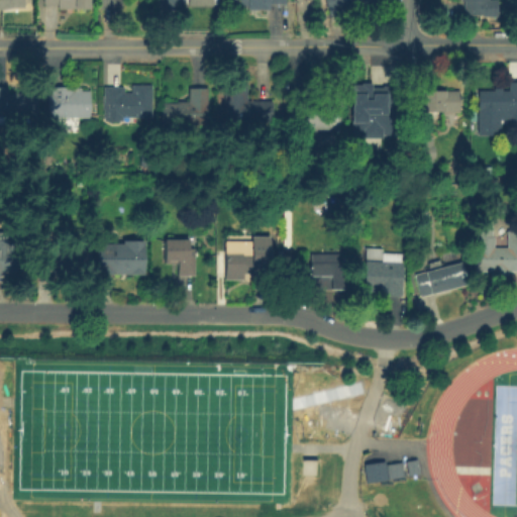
[(0,0),(23,0),(23,8),(10,8),(4,9),(0,9),(0,0)]
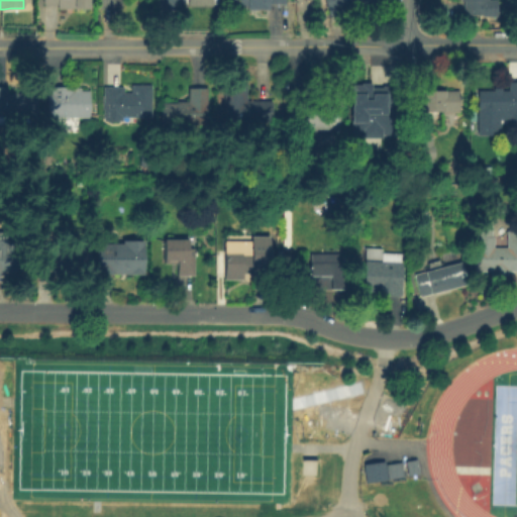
[(89,0),(89,10),(58,10),(58,5),(42,5),(42,0),(89,0)]
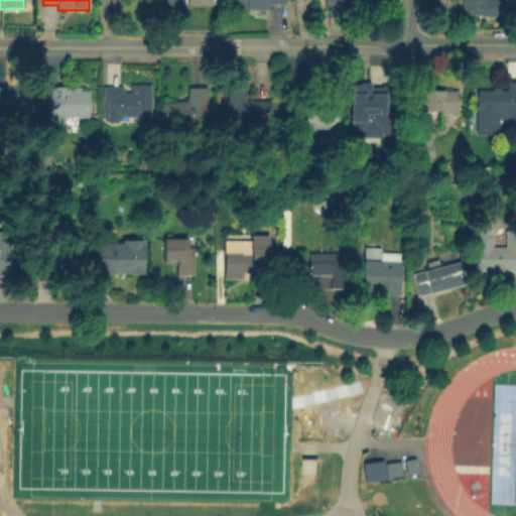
[(120,0),(120,10),(97,10),(97,0),(120,0)]
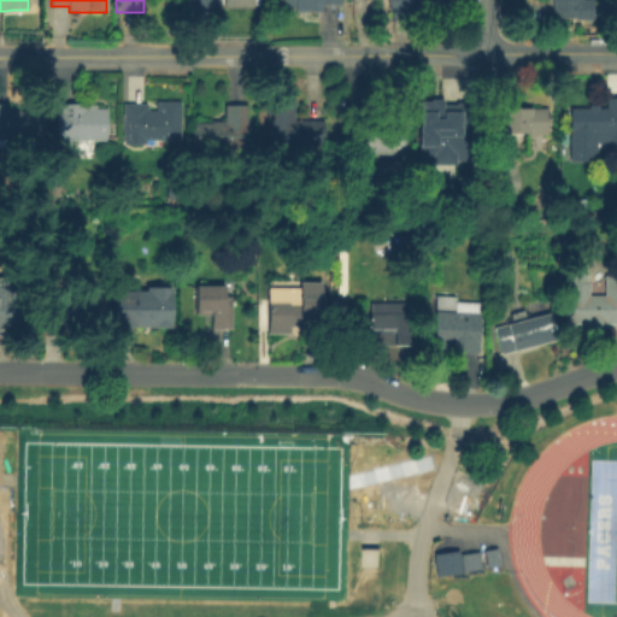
[(276,0),(340,0),(340,6),(321,6),(321,12),(295,12),(295,9),(276,9),(276,0)]
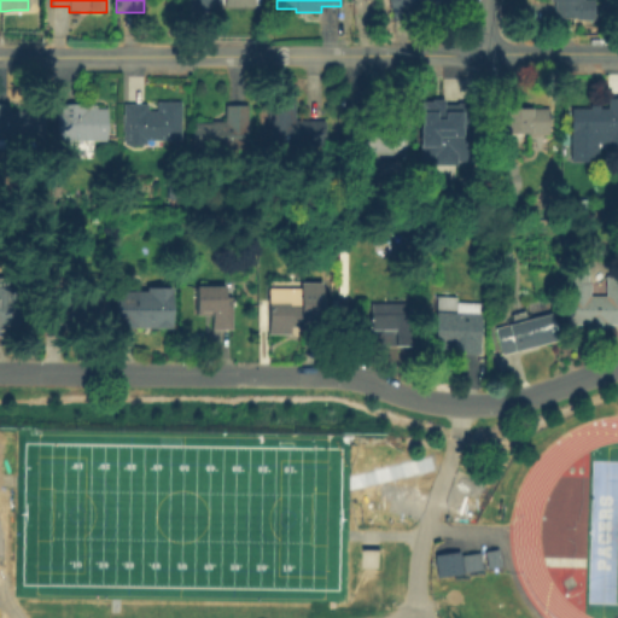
[(388,0),(444,0),(445,1),(432,5),(432,6),(394,18),(388,0)]
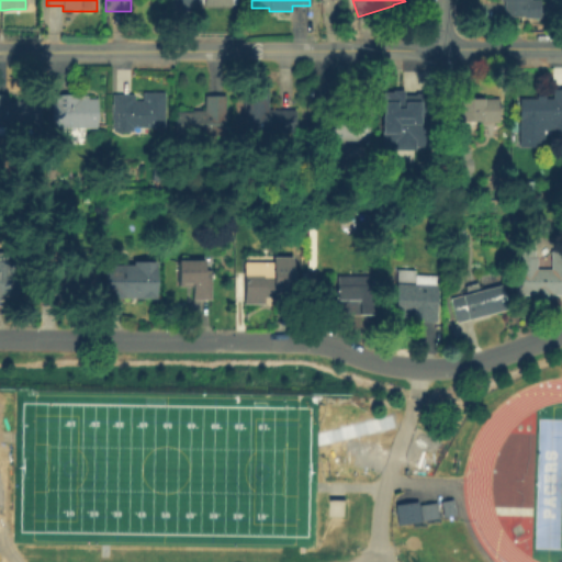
[(505,17),(505,2),(501,2),(501,0),(531,0),(531,3),(527,3),(527,18),(505,17)]
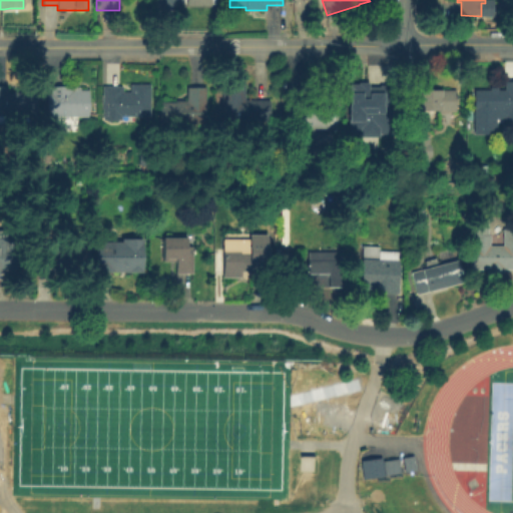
[(244,82),(244,101),(271,101),(271,122),(260,122),(260,127),(245,127),(245,121),(222,121),(222,82),(244,82)]
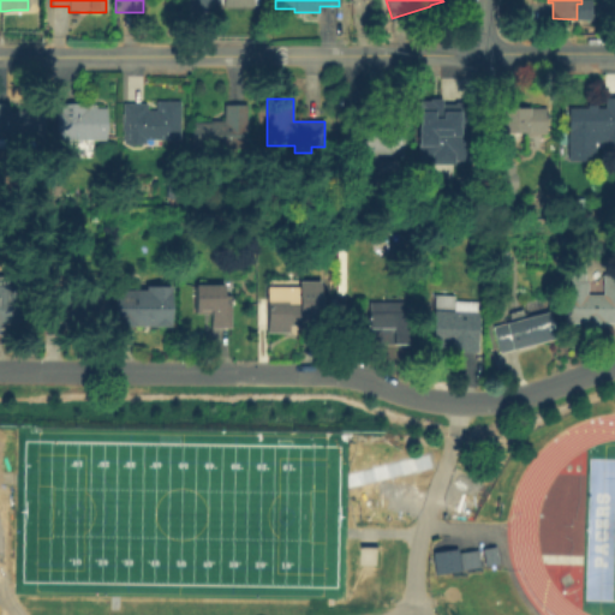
[(569,109),(587,109),(587,106),(598,106),(598,109),(607,109),(607,99),(614,99),(614,147),(605,147),(605,144),(583,144),(583,145),(569,145),(569,109)]
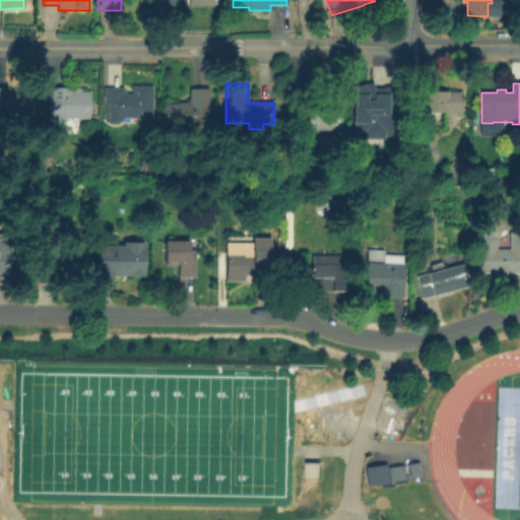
[(124,88),(124,94),(132,94),(132,86),(152,86),(152,119),(122,119),(122,122),(105,122),(105,88),(124,88)]
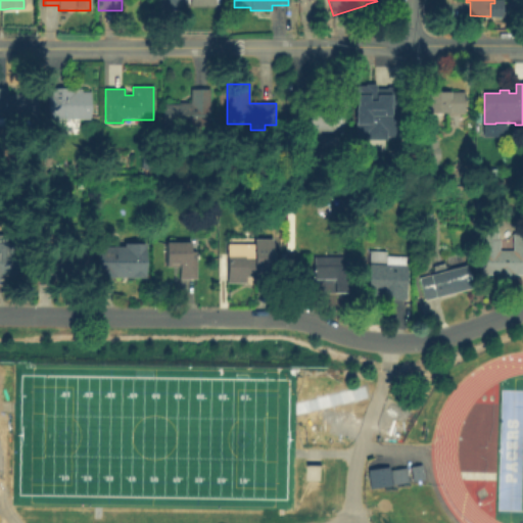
[(401,88),(401,100),(402,100),(402,110),(412,110),(412,119),(401,119),(401,117),(385,117),(385,134),(363,134),(363,97),(374,97),(374,96),(385,96),(385,88),(401,88)]
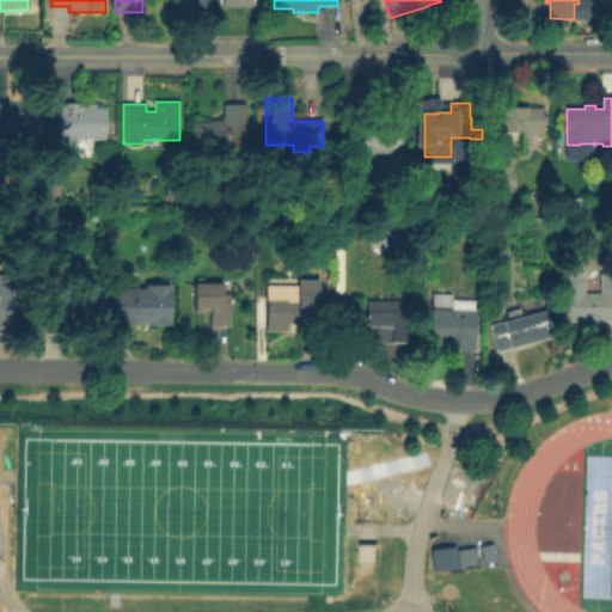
[(0,104),(7,104),(7,111),(42,111),(42,138),(0,138),(0,104)]
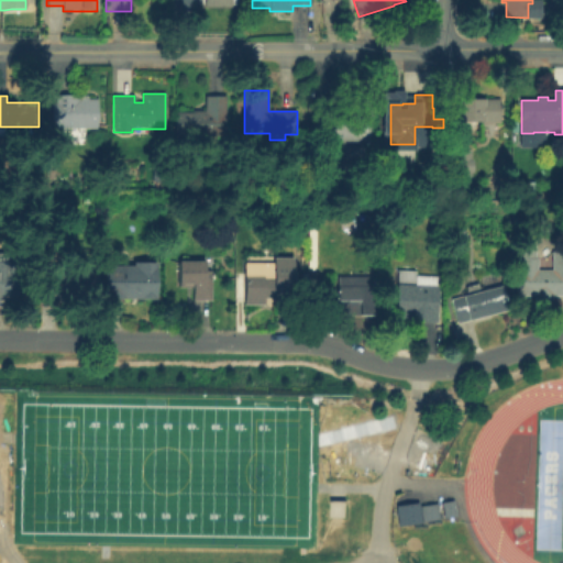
[(50,97),(79,97),(79,100),(96,100),(96,129),(51,129),(50,97)]
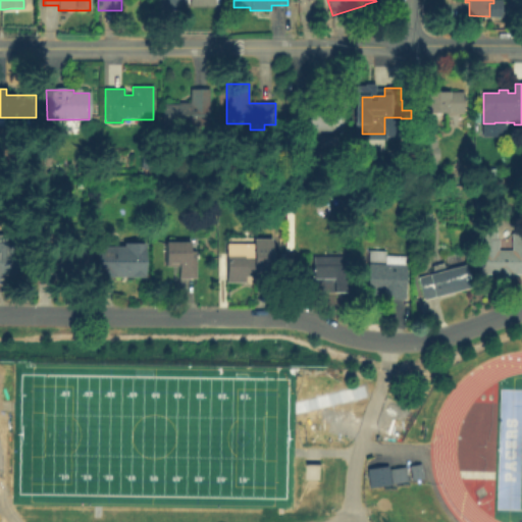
[(209,90),(209,126),(162,126),(162,104),(178,104),(178,103),(191,103),(190,90),(209,90)]
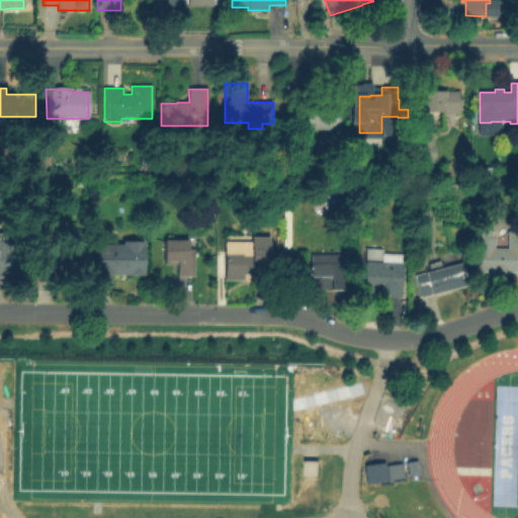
[(312,92),(312,101),(344,102),(344,131),(290,130),(290,92),(312,92)]
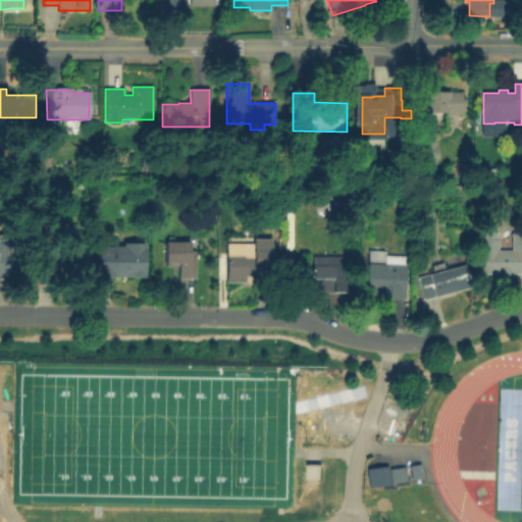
[(464,93),(464,114),(436,114),(436,121),(428,121),(428,114),(426,114),(426,93),(464,93)]
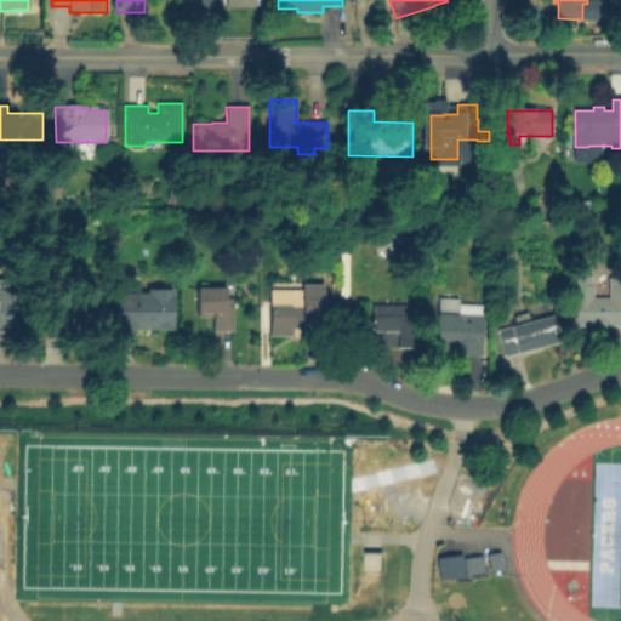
[(577,211),(577,201),(590,201),(590,211),(577,211)]
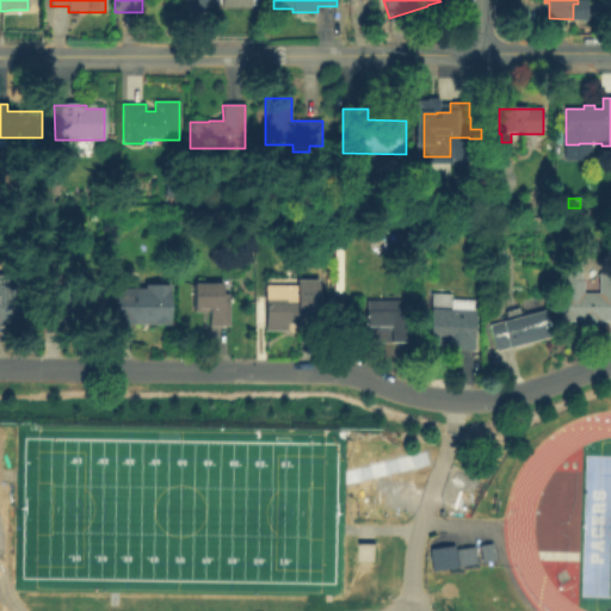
[(581,266),(580,282),(584,282),(584,294),(599,294),(599,275),(610,275),(610,321),(600,321),(600,326),(598,326),(598,327),(587,327),(587,326),(581,326),(580,321),(561,321),(561,294),(565,294),(565,266),(581,266)]
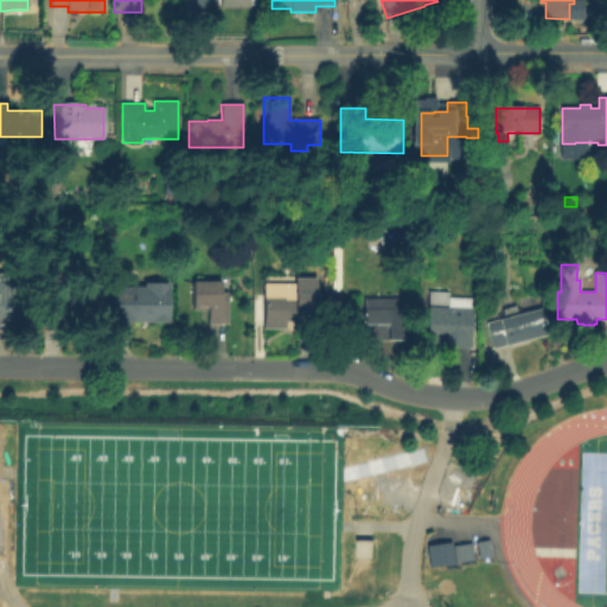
[(0,275),(24,275),(24,307),(19,307),(19,320),(0,320),(0,275)]
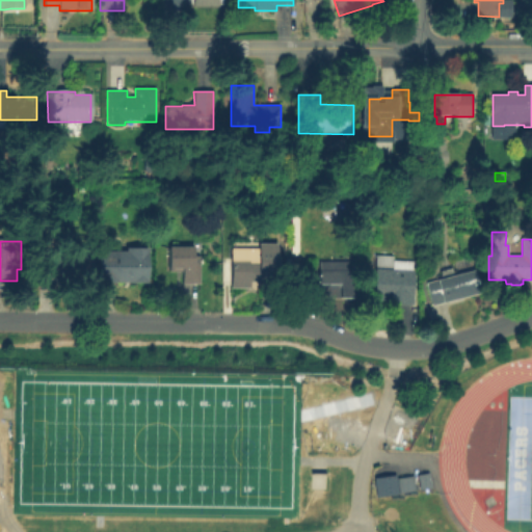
[(232,288),(232,249),(259,249),(259,244),(277,244),(277,289),(259,289),(259,283),(250,282),(250,289),(232,288)]
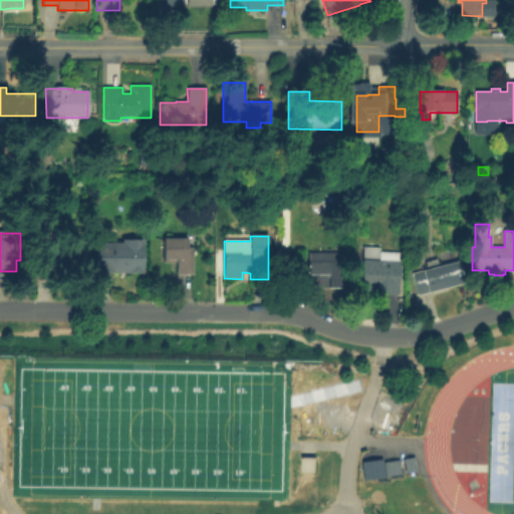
[(187,239),(187,248),(193,248),(193,275),(177,275),(177,262),(167,262),(167,263),(163,263),(163,239),(187,239)]
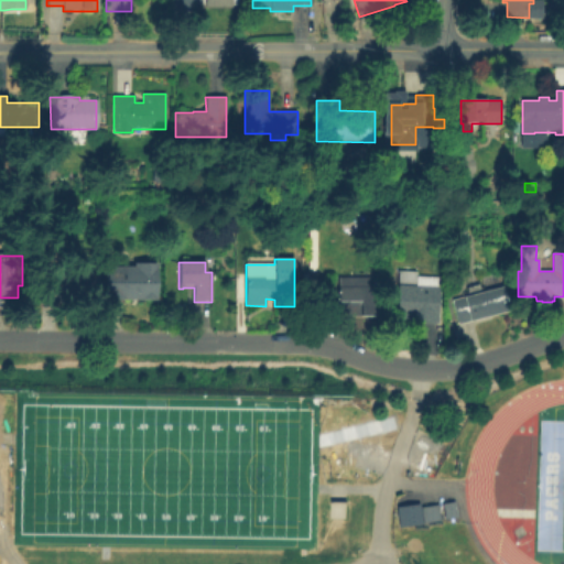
[(158,263),(156,300),(105,300),(105,267),(134,268),(134,263),(158,263)]
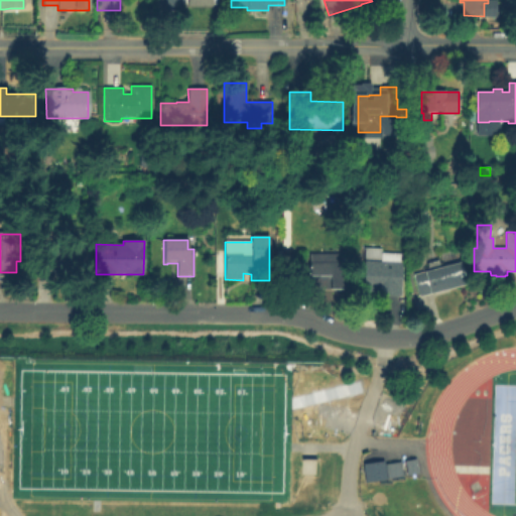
[(88,242),(88,279),(70,279),(69,263),(58,263),(58,242),(88,242)]
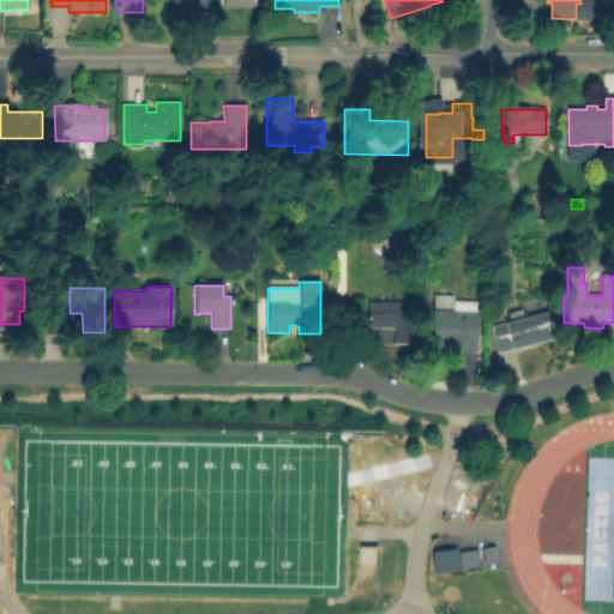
[(434,295),(444,295),(444,289),(447,289),(447,290),(456,290),(455,301),(479,302),(477,353),(444,351),(444,347),(432,347),(434,295)]
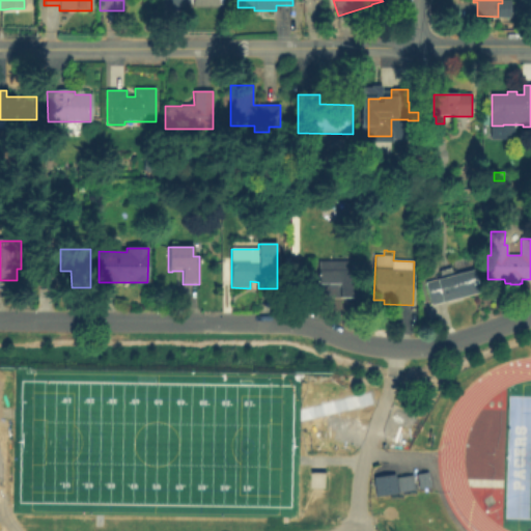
[(352,261),(352,298),(303,298),(303,277),(317,277),(317,261),(352,261)]
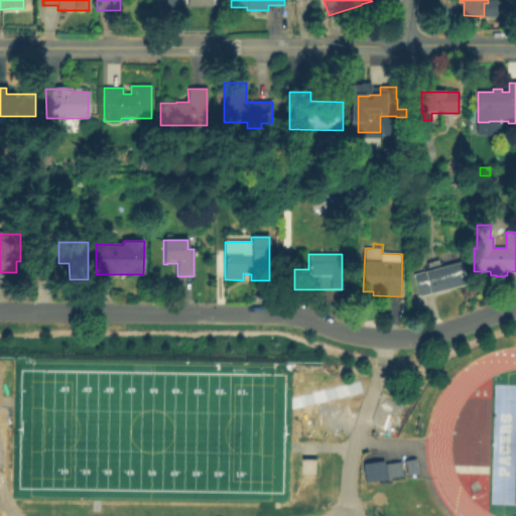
[(413,275),(428,270),(426,263),(437,260),(439,267),(461,261),(467,284),(419,297),(413,275)]
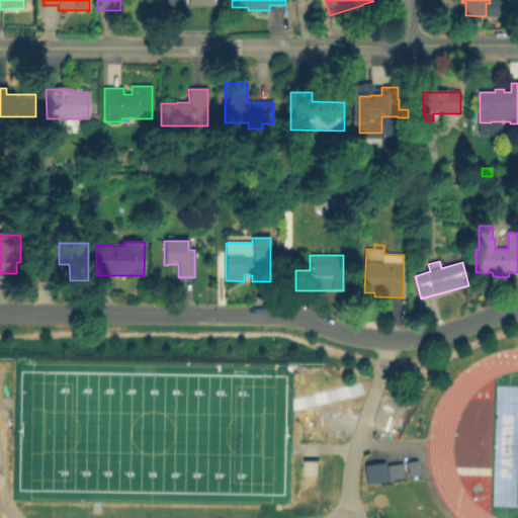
[(385,481),(382,461),(361,464),(364,484),(385,481)]
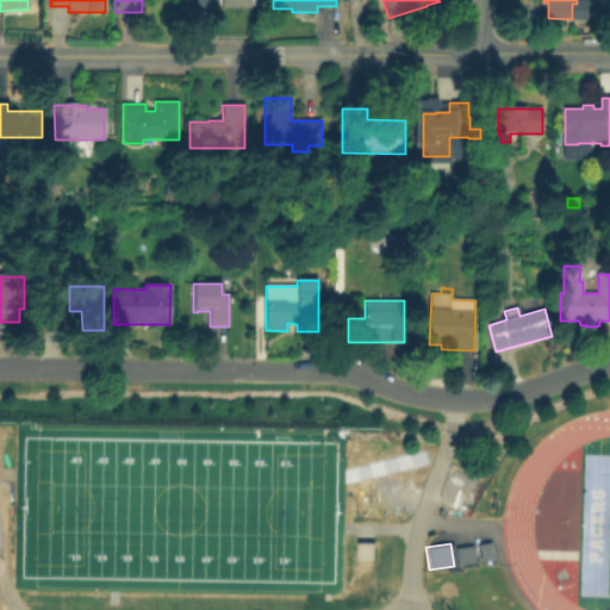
[(483,562),(479,546),(491,543),(495,559),(483,562)]
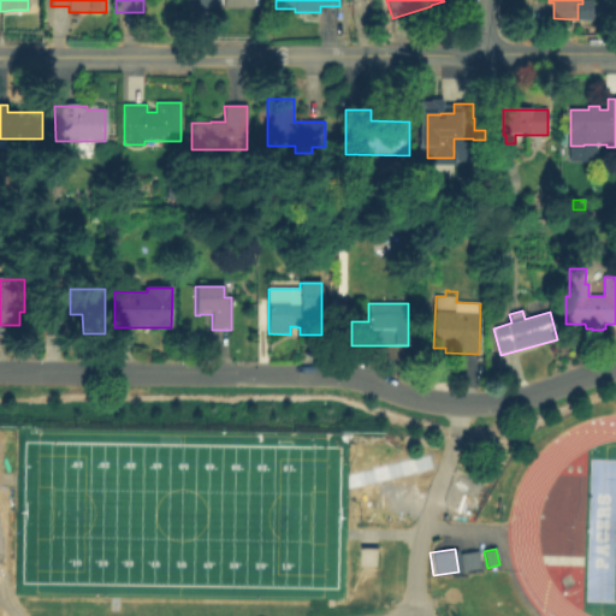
[(456,552),(477,550),(479,567),(460,570),(456,552)]
